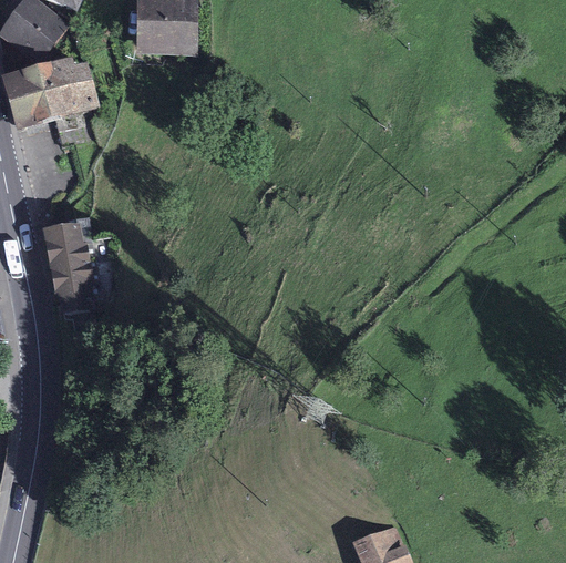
[(23,0),(0,30),(0,32),(35,59),(64,22),(37,0),(23,0)]
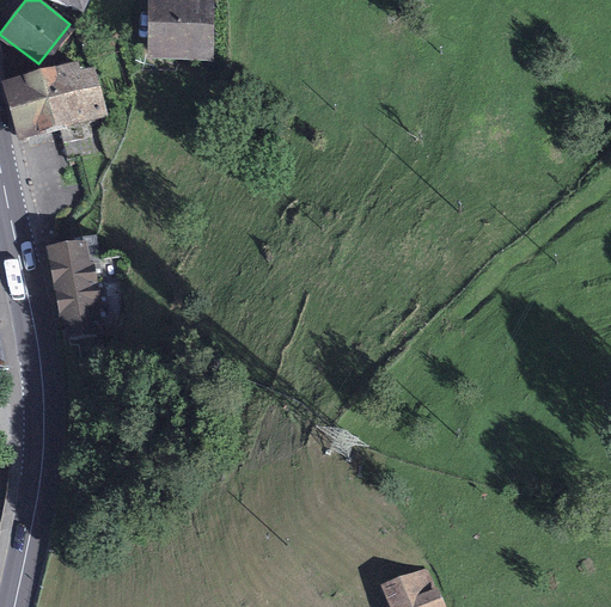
[(150,0),(148,53),(213,54),(213,0),(150,0)]
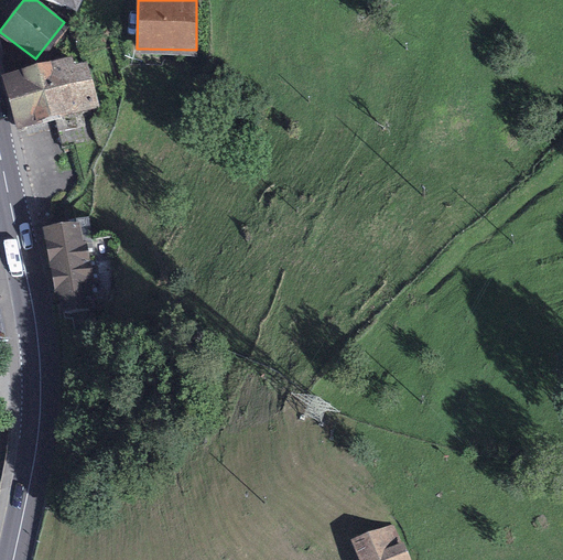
[(7,72),(20,124),(98,103),(86,58),(75,62),(71,55),(7,72)]
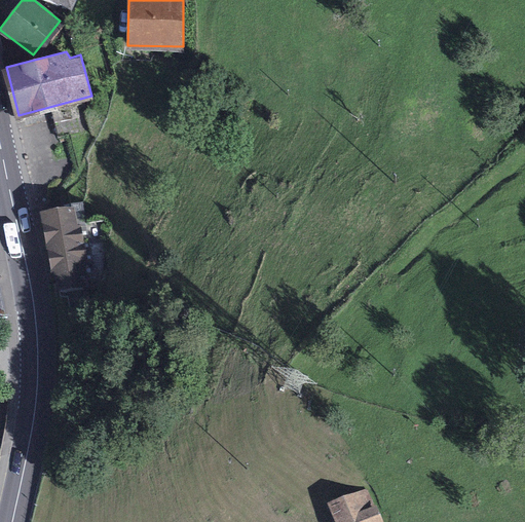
[(55,282),(88,275),(75,204),(41,211),(55,282)]
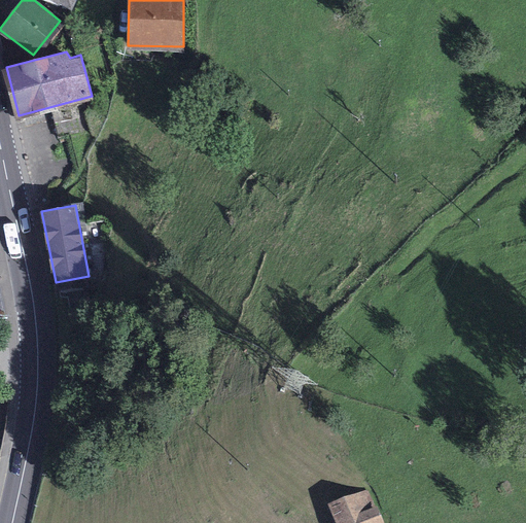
[(336,522),(382,522),(367,486),(327,501),(336,522)]
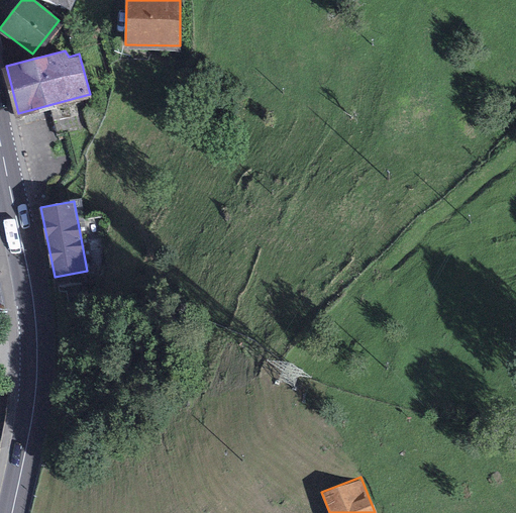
All buildings are outlined.
